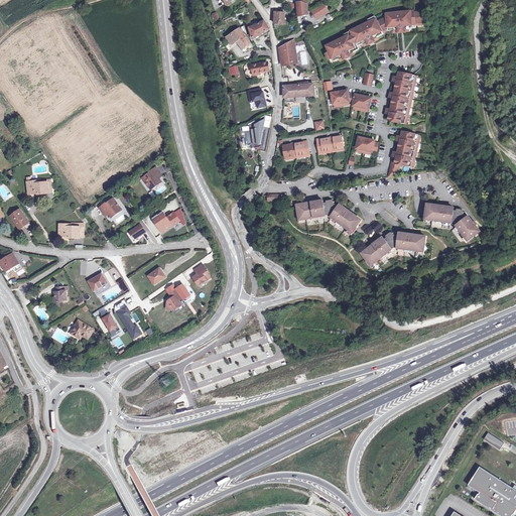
[(307,4),(301,2),(299,5),(298,10),(298,11),(298,15),(308,13),(307,4)]
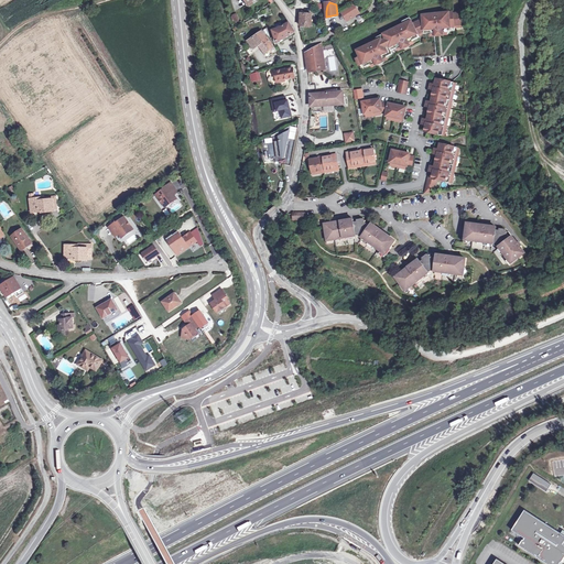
[(361,11),(360,9),(358,10),(354,3),(342,12),(348,21),(359,13),(359,12),(361,11)]
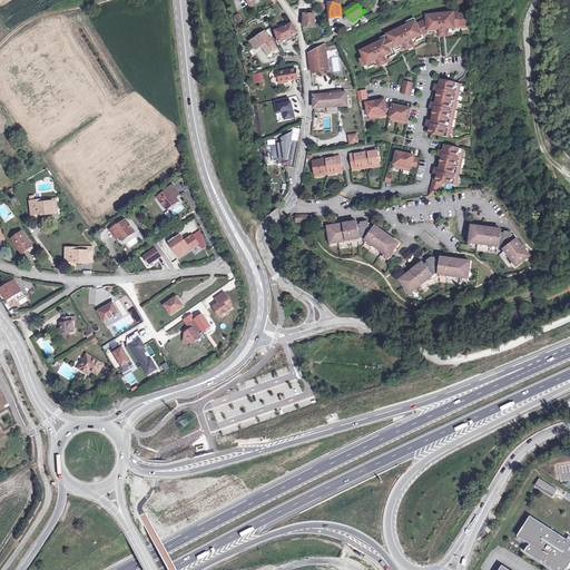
[(268,18),(268,17),(275,15),(273,9),(265,11),(267,15),(268,18)]
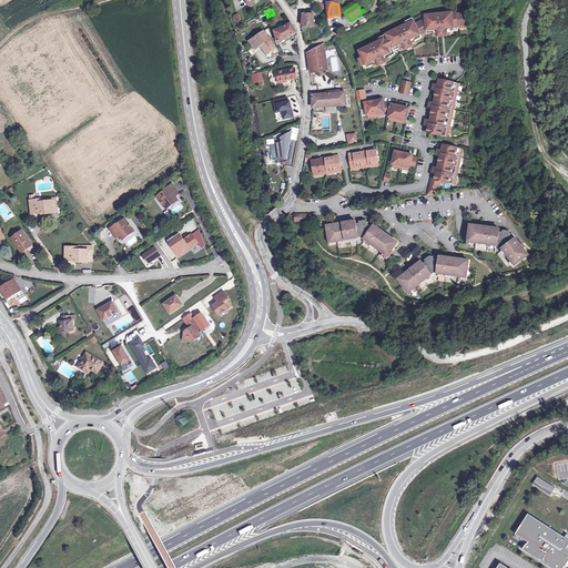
[(378,38),(379,41),(377,42),(376,42),(372,44),(373,44),(363,49),(364,51),(361,52),(363,58),(359,59),(363,67),(366,64),(373,61),(374,64),(375,68),(379,66),(386,62),(391,60),(388,57),(387,54),(394,51),(393,48),(398,44),(401,48),(402,51),(406,49),(406,50),(413,47),(413,46),(414,44),(417,43),(415,41),(414,38),(421,34),(427,31),(426,30),(433,29),(434,32),(435,36),(437,34),(439,34),(448,33),(447,32),(453,32),(452,28),(450,26),(457,24),(457,22),(465,21),(466,21),(464,9),(455,11),(455,9),(443,11),(438,11),(438,12),(427,14),(428,16),(425,17),(425,19),(416,23),(413,18),(405,21),(406,24),(403,26),(398,28),(389,32),(391,34),(387,36),(386,33),(378,38)]
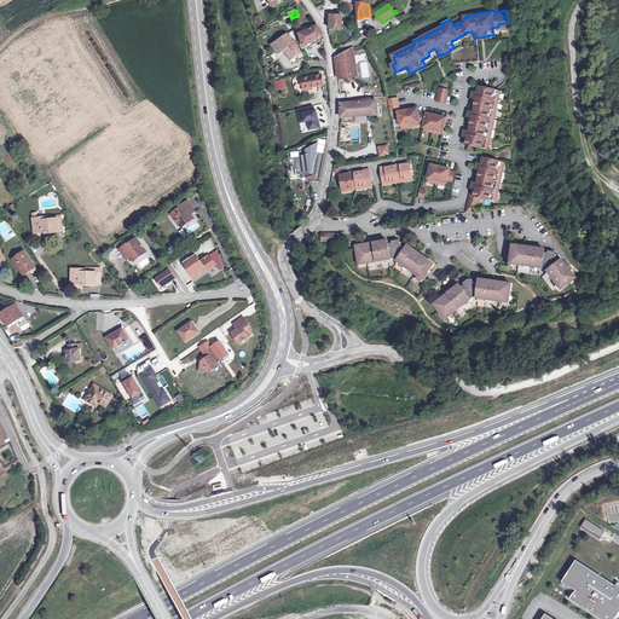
[(330,15),(329,29),(342,29),(342,15),(330,15)]
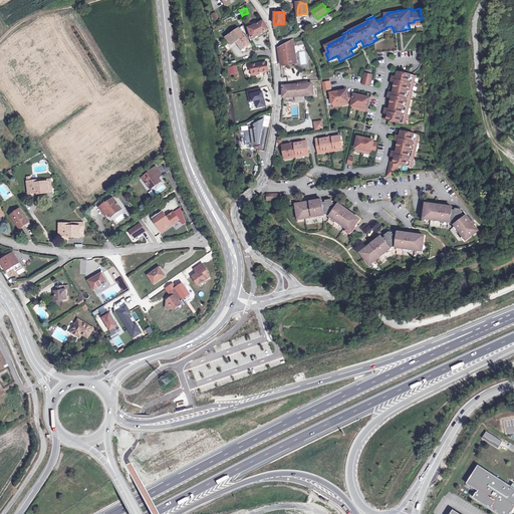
[(241,13),(235,15),(237,21),(240,19),(242,24),(246,23),(243,17),(243,18),(242,15),(242,16),(241,13)]
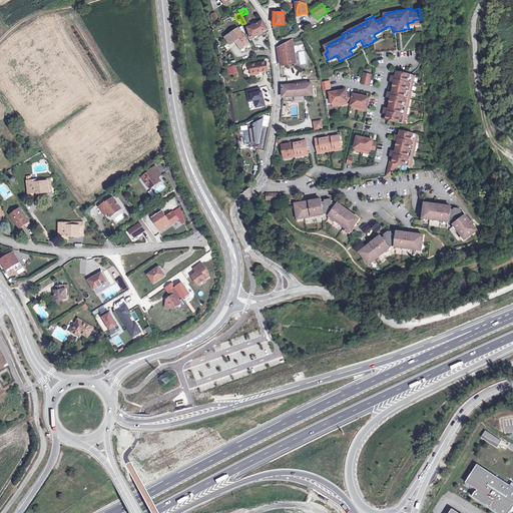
[(236,21),(234,15),(223,20),(225,25),(236,21)]
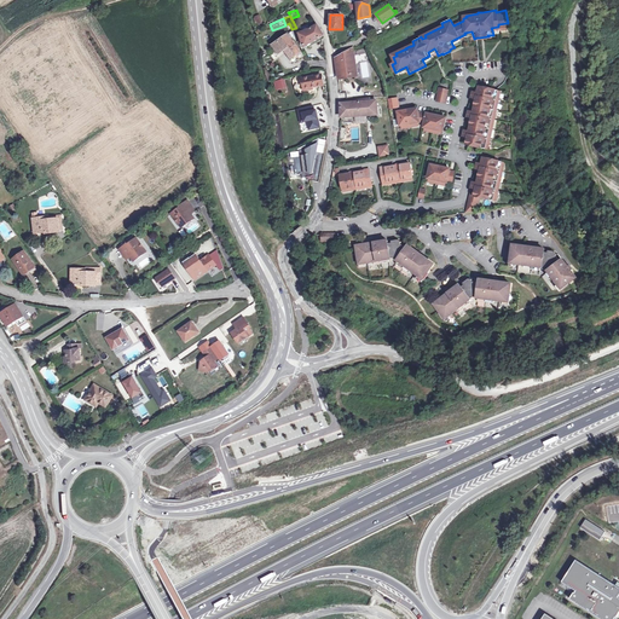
[(305,47),(314,41),(316,42),(320,40),(319,38),(324,35),(318,25),(310,29),(300,34),(305,47)]
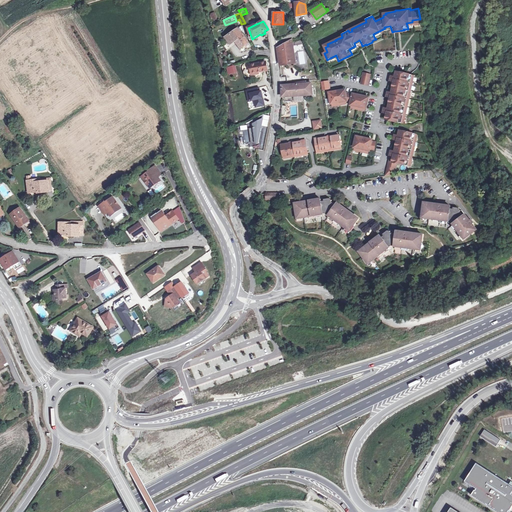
[(240,48),(248,42),(238,28),(225,37),(230,44),(234,40),(240,48)]
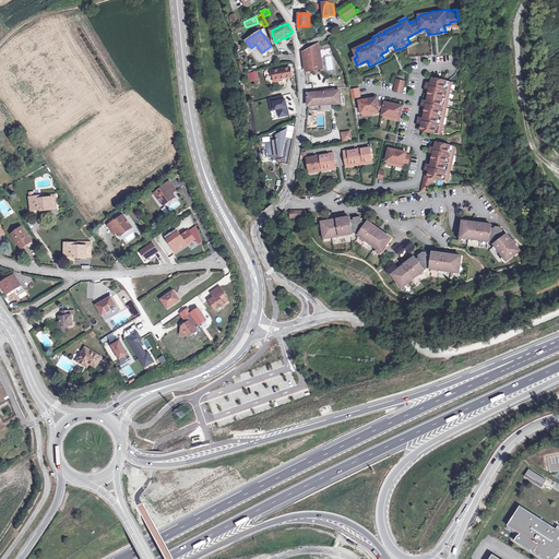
[(420,31),(414,34),(407,37),(408,40),(416,36),(415,36),(420,33),(420,31)]
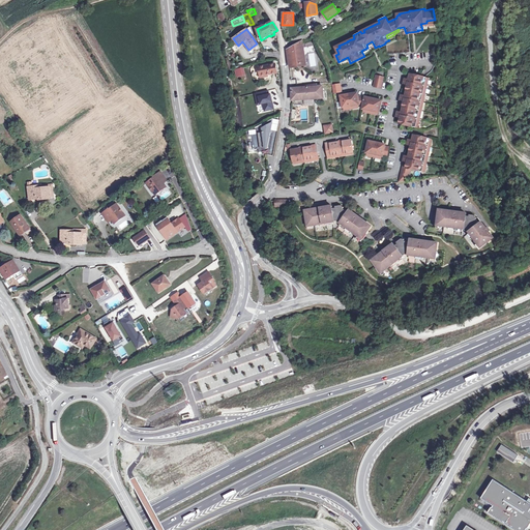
[(409,34),(408,32),(406,33),(405,30),(399,31),(393,34),(394,34),(387,38),(389,40),(386,41),(386,42),(386,47),(387,54),(410,52),(409,34)]
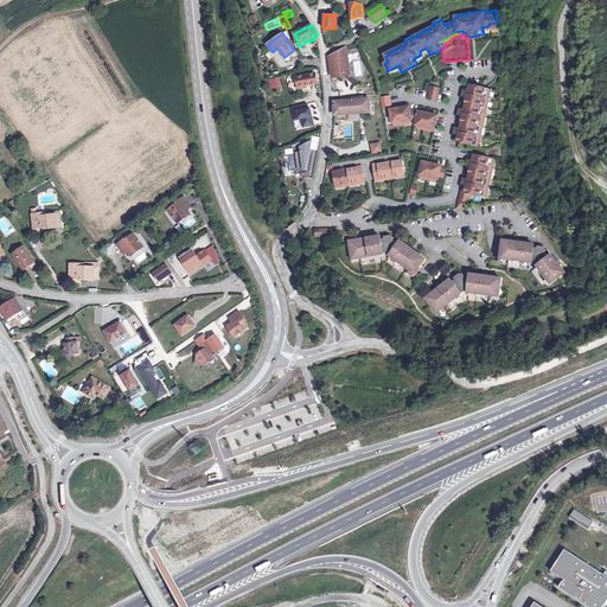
[(328,57),(332,77),(350,74),(345,48),(328,57)]
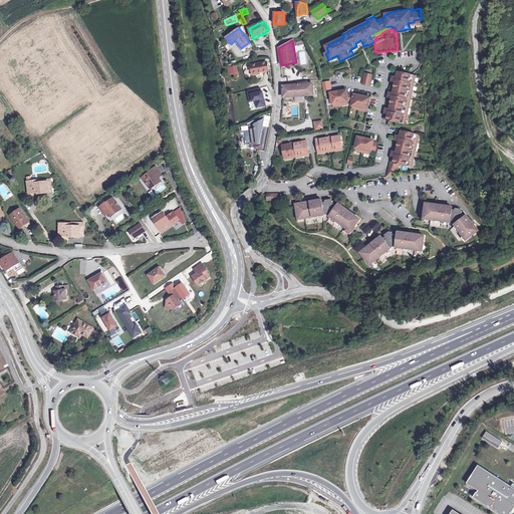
[(252,46),(249,42),(241,48),(245,51),(252,46)]
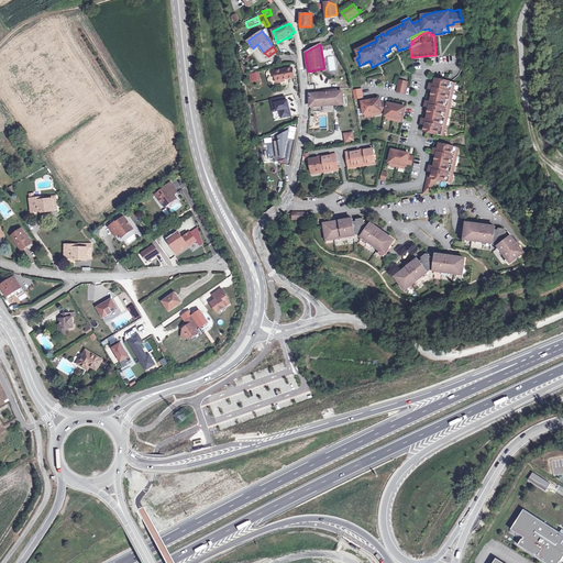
[(288,84),(287,79),(294,78),(293,68),(275,72),(277,83),(285,81),(285,85),(288,84)]
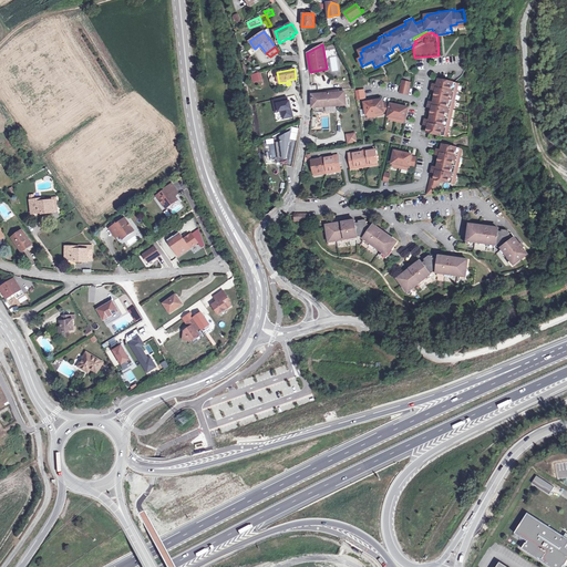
[(456,83),(439,79),(437,85),(436,92),(434,102),(432,109),(430,120),(429,126),(428,132),(444,136),(446,129),(446,127),(446,126),(449,119),(450,111),(451,107),(453,99),(454,93),(454,90),(456,83)]
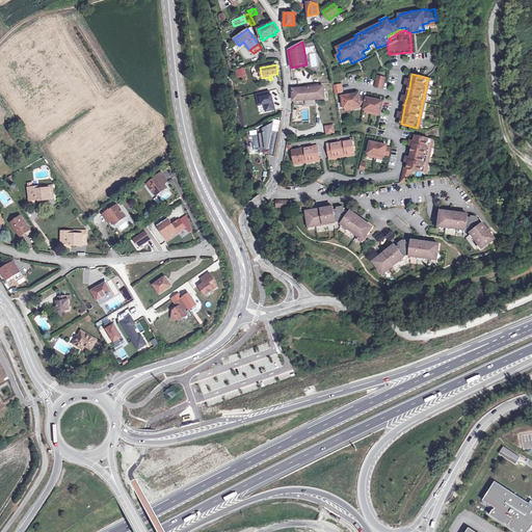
[(377,79),(375,86),(382,88),(384,81),(377,79)]
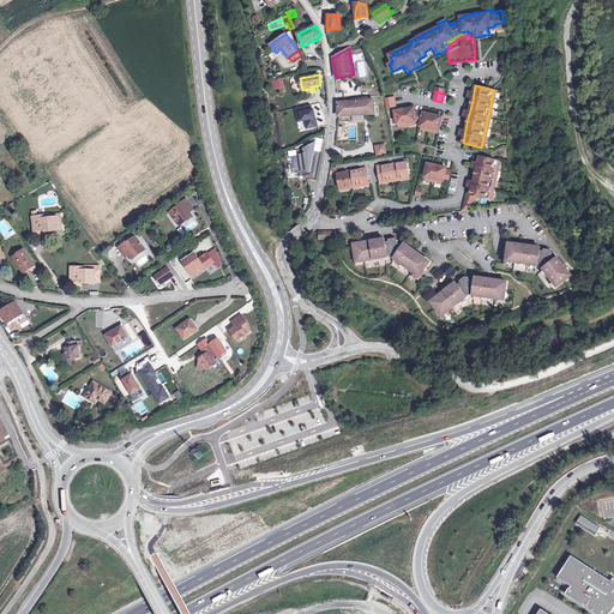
[(373,100),(338,103),(338,116),(374,114),(373,100)]
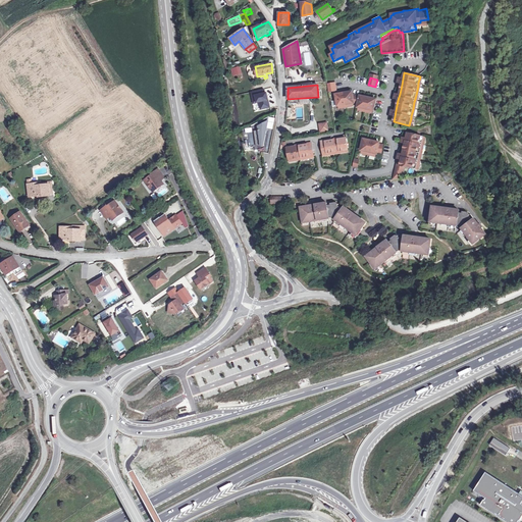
[(265,90),(252,92),(254,102),(259,101),(261,109),(269,107),(265,90)]
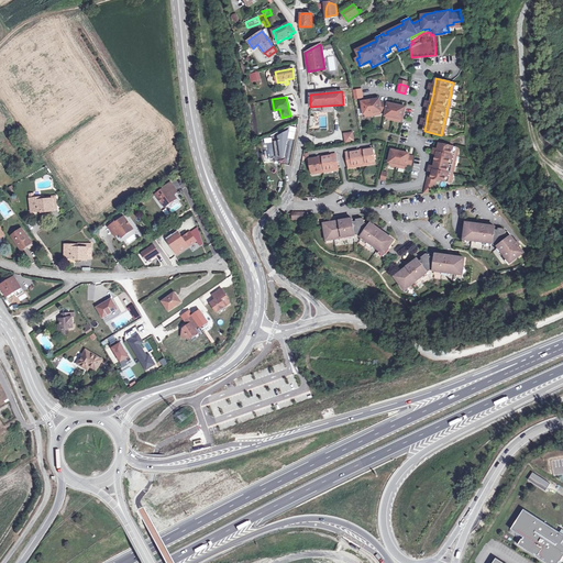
[(368,100),(362,101),(364,114),(365,114),(373,112),(381,111),(382,111),(386,112),(385,116),(386,116),(394,118),(401,119),(403,119),(406,107),(399,106),(395,105),(388,103),(381,102),(379,99),(373,100),(368,100)]
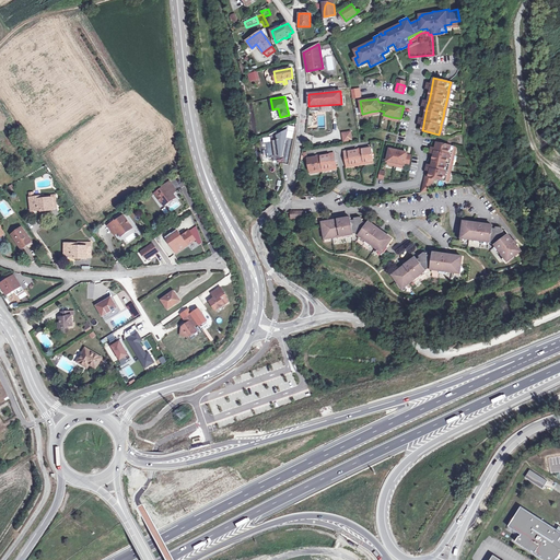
[(351,130),(341,131),(342,141),(353,140),(351,130)]
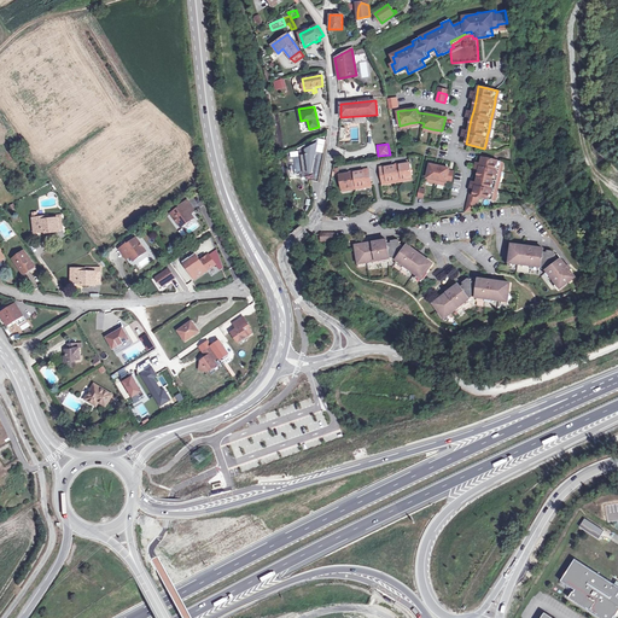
[(308,149),(305,150),(309,173),(312,174),(316,150),(315,145),(308,149)]
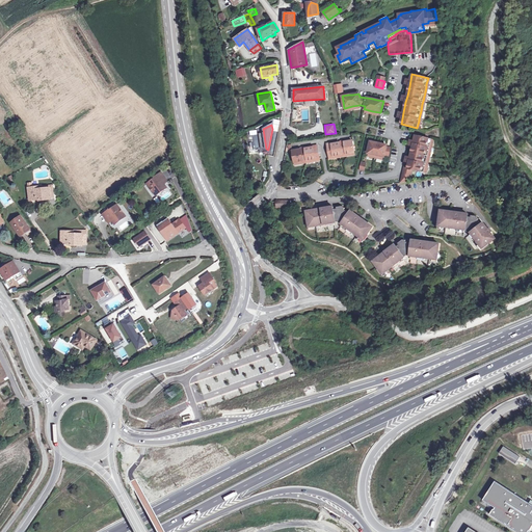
[(415,135),(414,140),(413,147),(410,157),(409,163),(407,168),(424,171),(426,165),(428,165),(428,163),(426,162),(429,149),(431,149),(432,147),(430,145),(431,139),(415,135)]
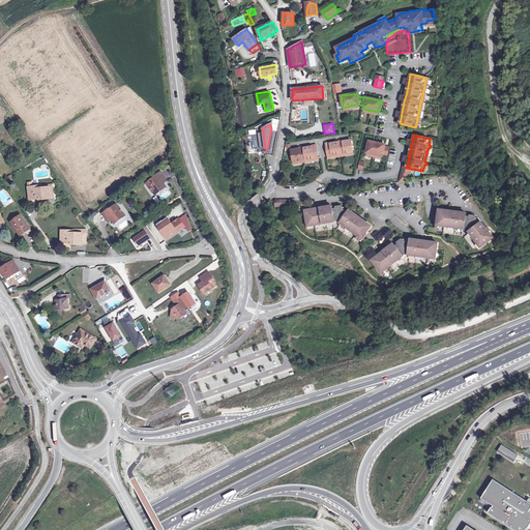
[(339,142),(330,144),(330,147),(326,148),(328,158),(332,157),(332,155),(341,154),(341,156),(345,155),(345,153),(352,152),(353,151),(351,140),(343,142),(344,145),(340,146),(339,142)]
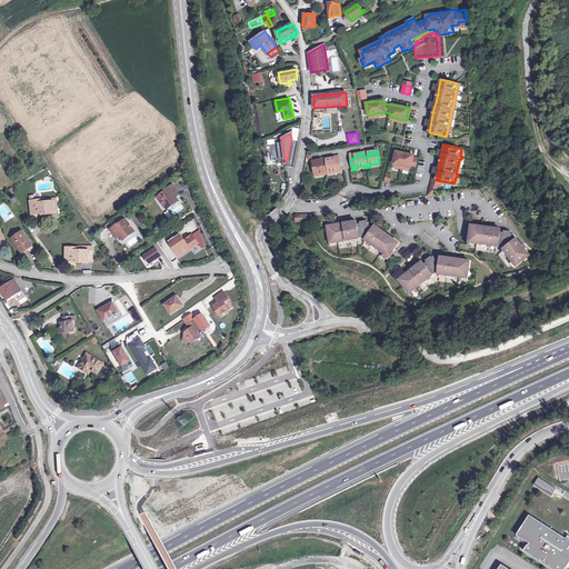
[(402,152),(396,151),(393,163),(395,165),(410,168),(411,168),(411,166),(413,157),(413,156),(407,153),(402,152)]
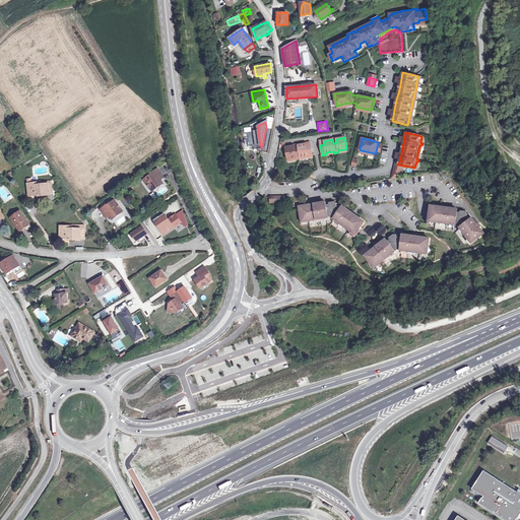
[(294,146),(285,147),(287,158),(296,157),(296,159),(300,158),(300,156),(308,155),(309,157),(313,156),(311,147),(307,147),(306,144),(298,145),(299,149),(295,149),(294,146)]
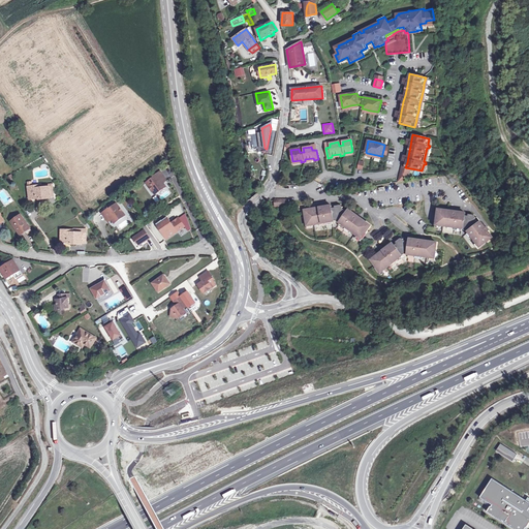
[(165,179),(160,173),(153,178),(154,178),(147,184),(155,195),(166,187),(163,184),(162,181),(165,179)]
